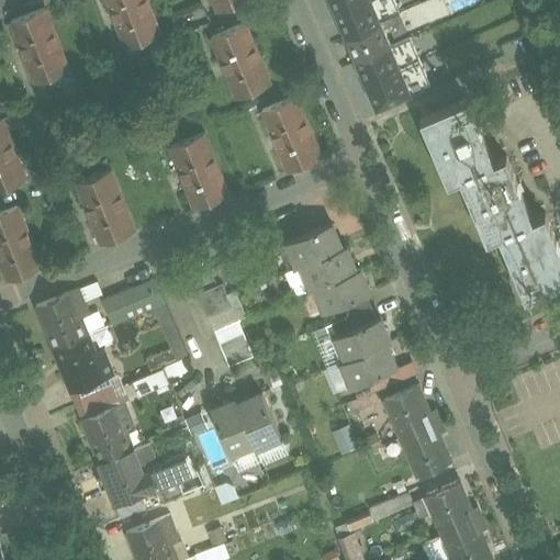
[(160,35),(146,0),(107,0),(125,48),(160,35)]
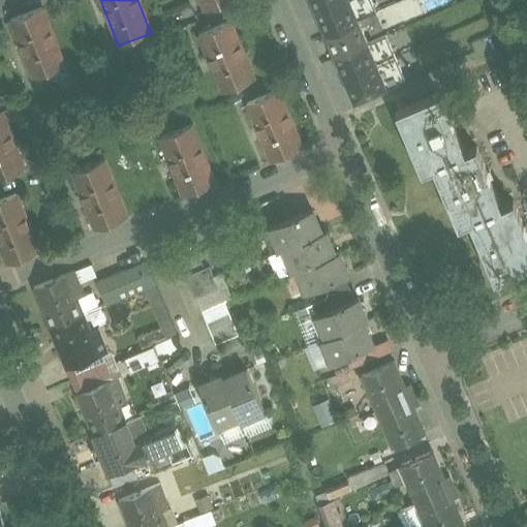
[(199,0),(205,10),(230,0),(199,0)]
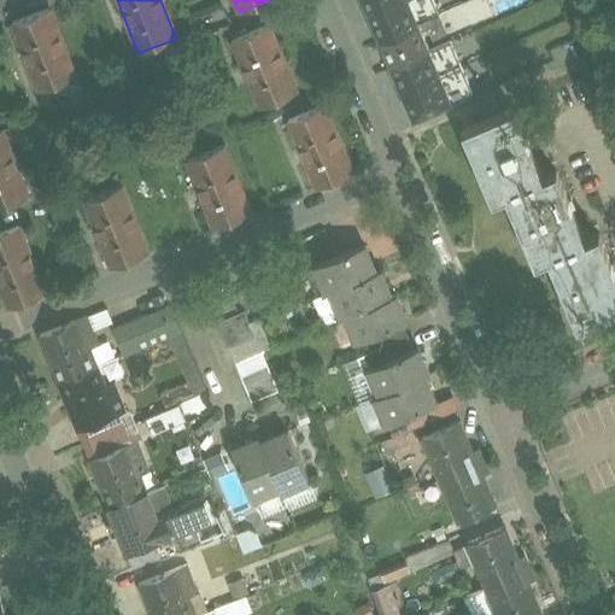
[(362,0),(369,16),(403,0),(362,0)]
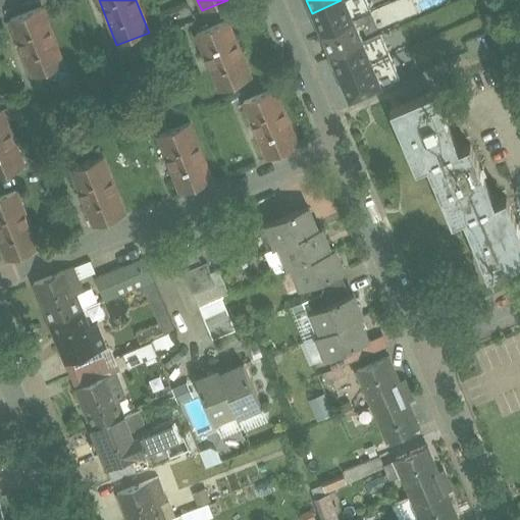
[(366,2),(354,7),(356,12),(351,15),(344,0),(341,0),(312,13),(321,35),(370,13),(366,2)]
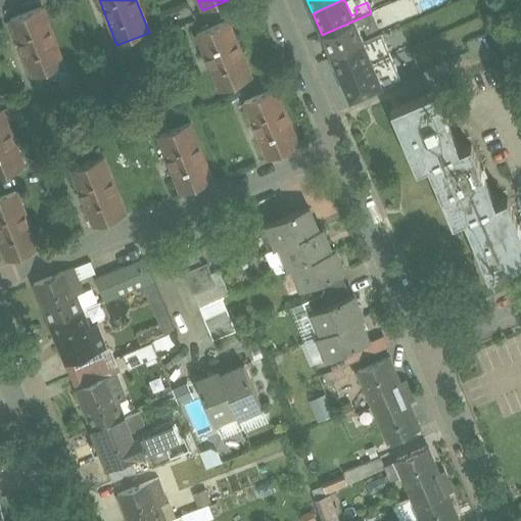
[(9,20),(32,79),(63,66),(41,8),(9,20)]
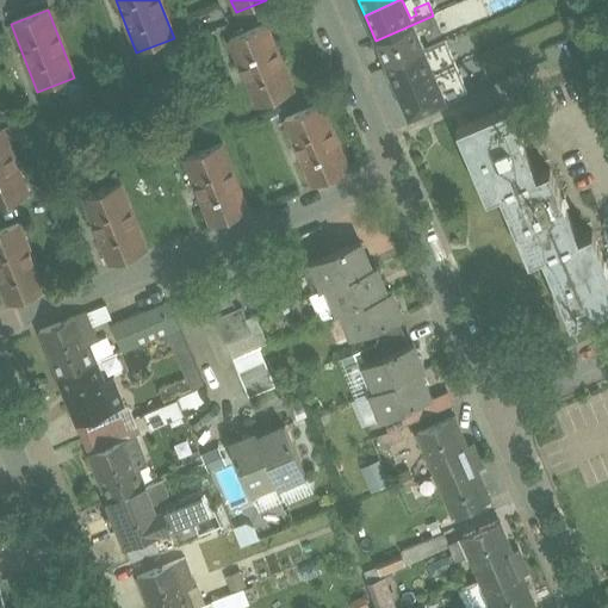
[(439,29),(433,16),(376,41),(386,66),(423,50),(415,31),(422,28),(425,35),(439,29)]
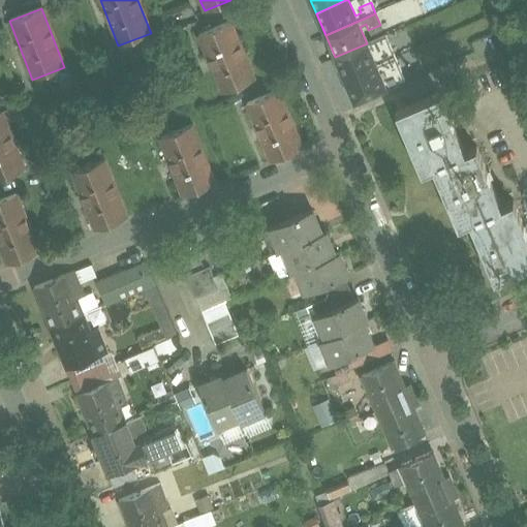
[(230,22),(198,35),(222,93),(254,79),(230,22)]
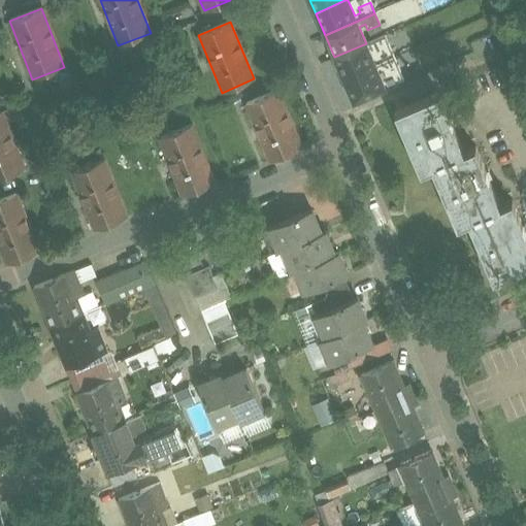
[(366,43),(334,57),(335,61),(333,62),(336,69),(338,68),(343,79),(375,65),(373,60),(366,43)]
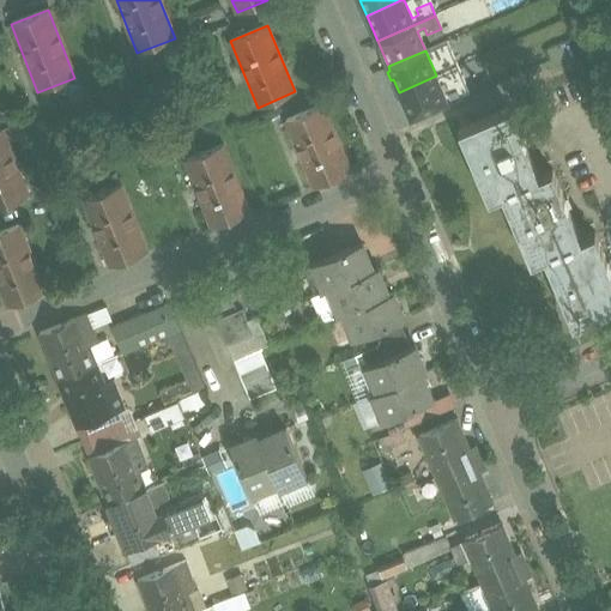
[(449,64),(434,70),(436,76),(452,70),(449,64)]
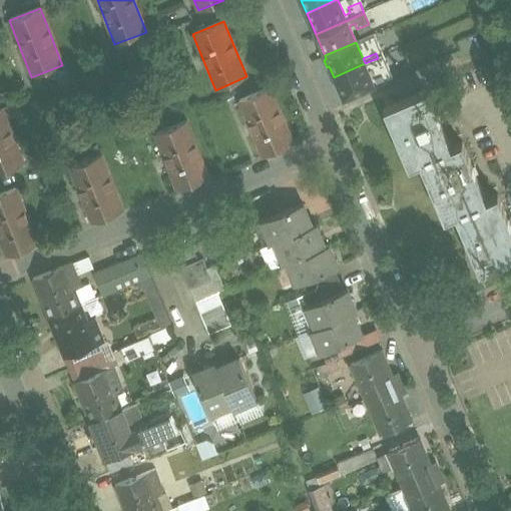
[(378,58),(365,63),(367,68),(380,62),(378,58)]
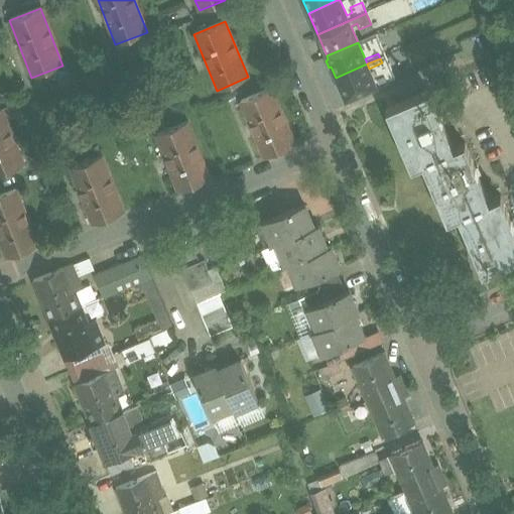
[(367,63),(336,78),(345,100),(377,86),(369,69),(367,63)]
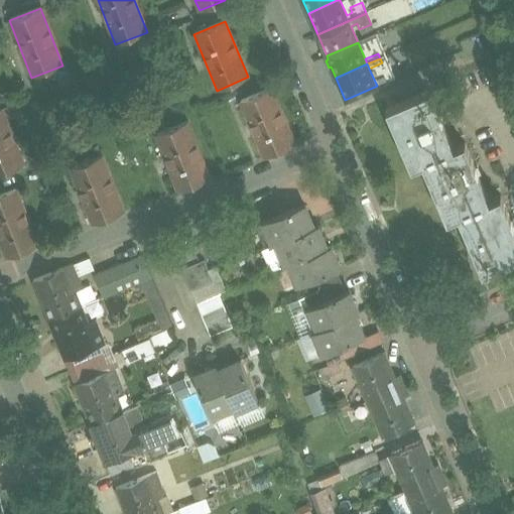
[(293,144),(270,89),(240,101),(263,156),(293,144)]
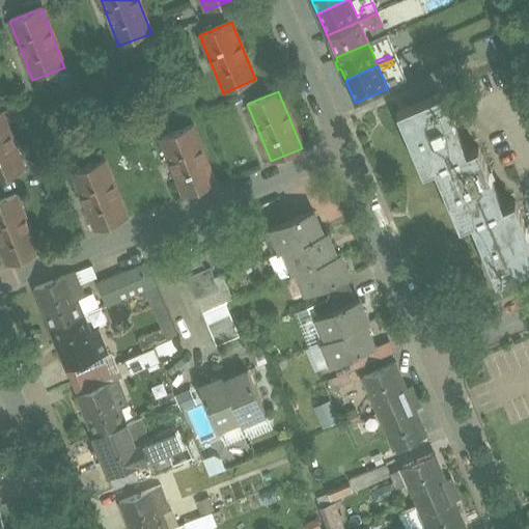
[(441,93),(397,112),(423,172),(435,167),(467,152),(441,93)]
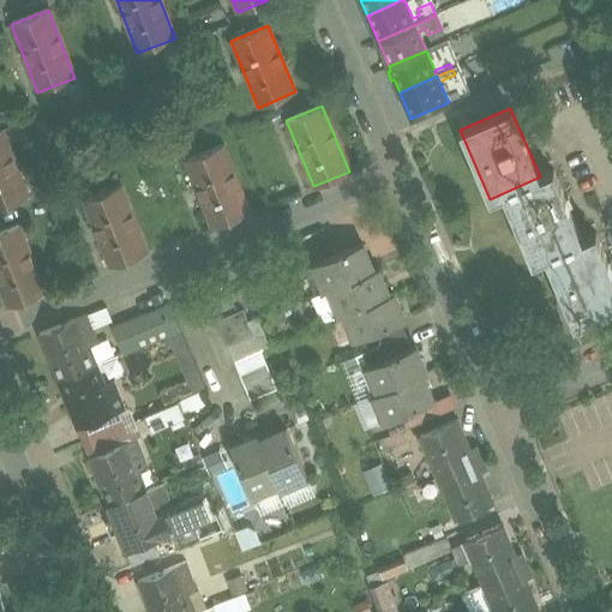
[(0,207),(28,197),(1,130),(0,130),(0,207)]
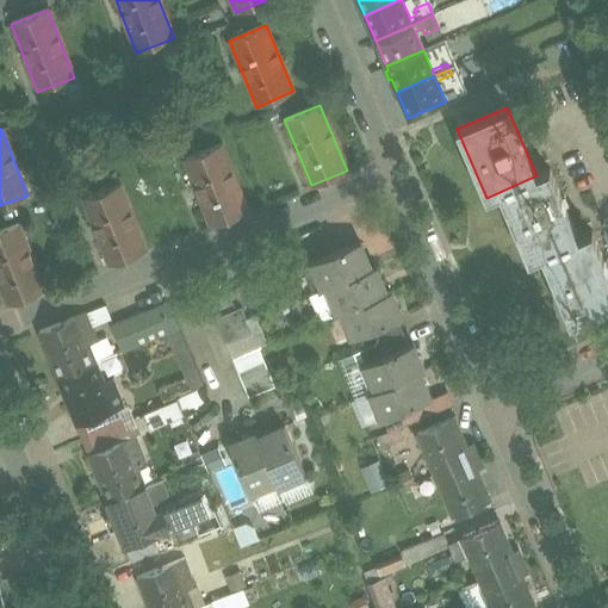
[(221,144),(184,159),(210,224),(247,210),(221,144)]
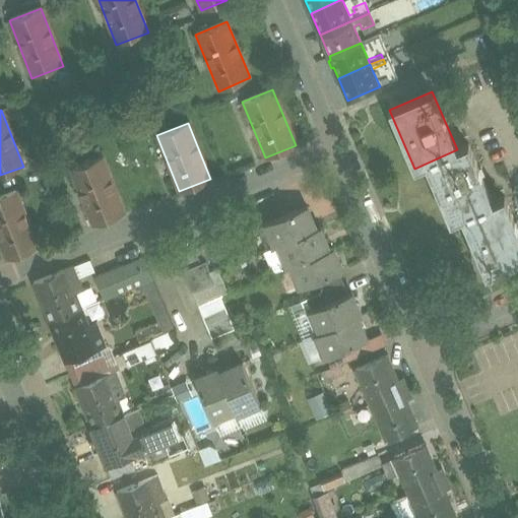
[(457,149),(426,164),(451,221),(462,216),(493,202),(467,144),(457,149)]
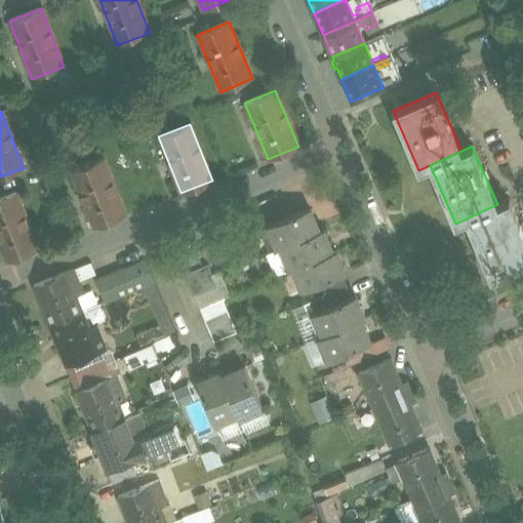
[(102,159),(71,170),(93,228),(125,215),(102,159)]
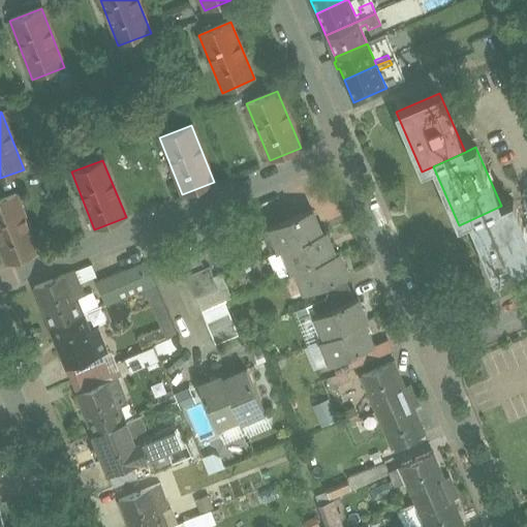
[(38,252),(17,197),(0,204),(0,248),(6,265),(38,252)]
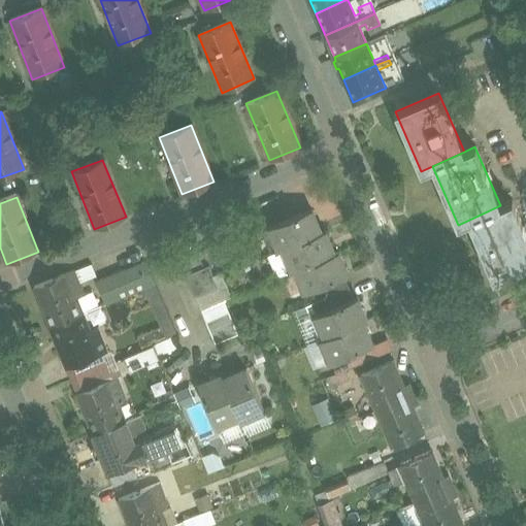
[(500,205),(469,220),(494,278),(525,265),(525,234),(512,201),(500,205)]
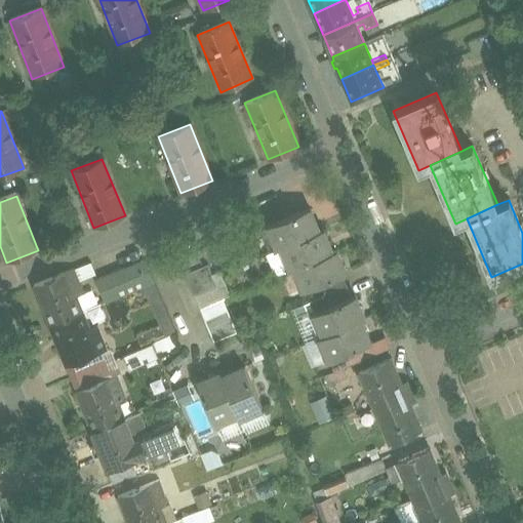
[(309,208),(266,227),(276,249),(280,247),(318,231),(309,208)]
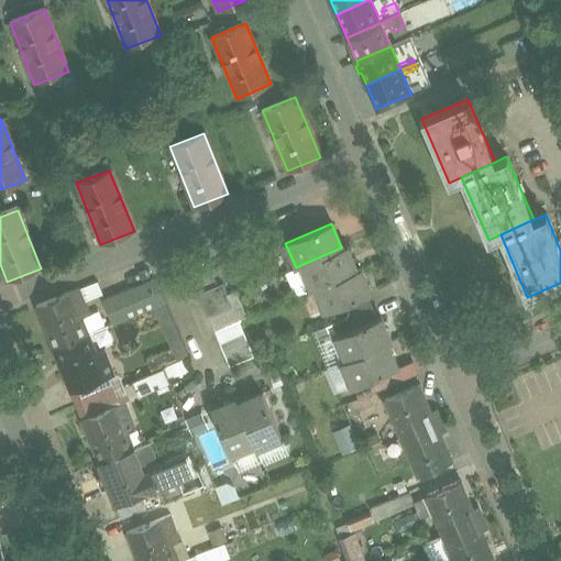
[(341,248),(300,265),(310,290),(315,288),(355,271),(345,246),(341,248)]
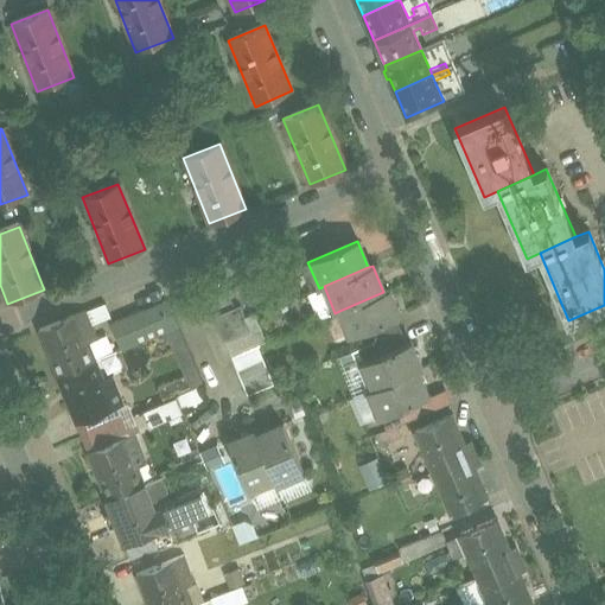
[(225,291),(202,300),(207,313),(231,304),(225,291)]
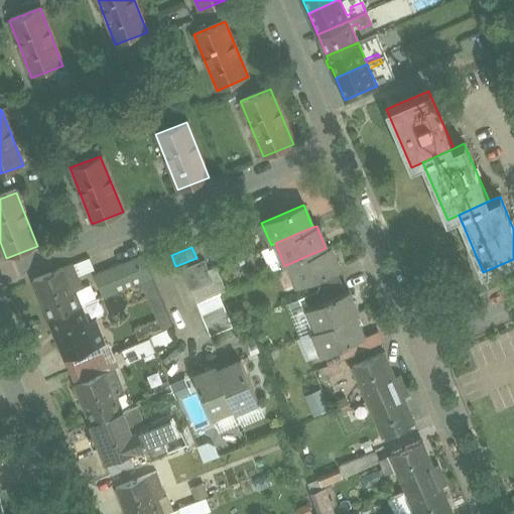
[(326,248),(288,264),(296,285),(312,279),(335,269),(338,268),(329,247),(326,248)]
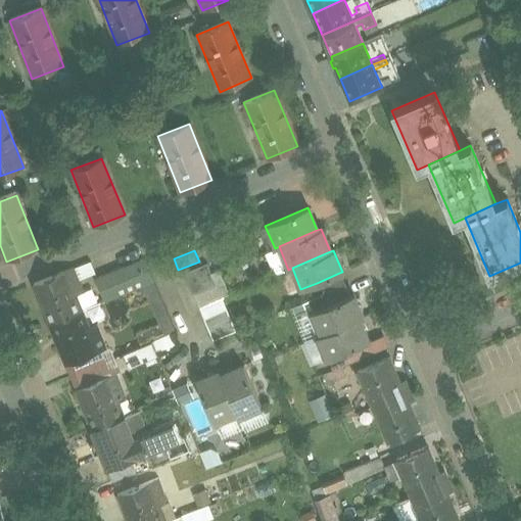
[(153,281),(144,261),(136,264),(144,285),(153,281)]
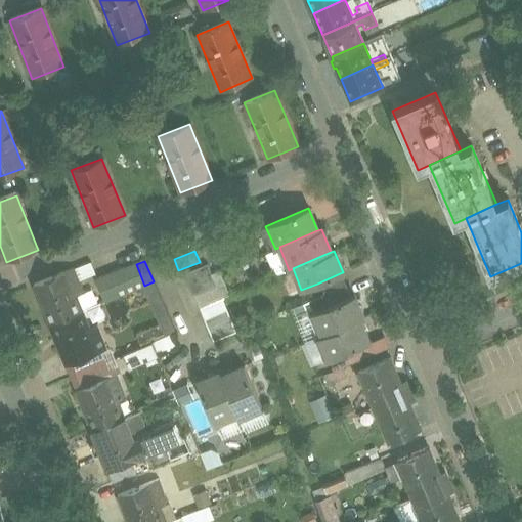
[(90,262),(33,285),(49,324),(82,312),(75,296),(82,294),(79,287),(80,286),(78,281),(94,274),(90,262)]
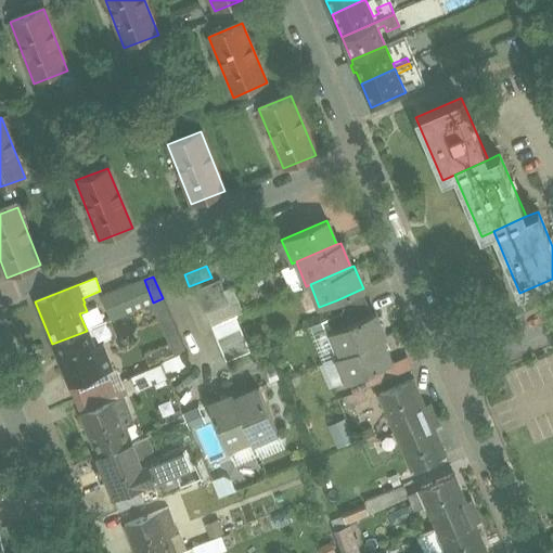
[(144,280),(102,296),(112,319),(153,303),(144,280)]
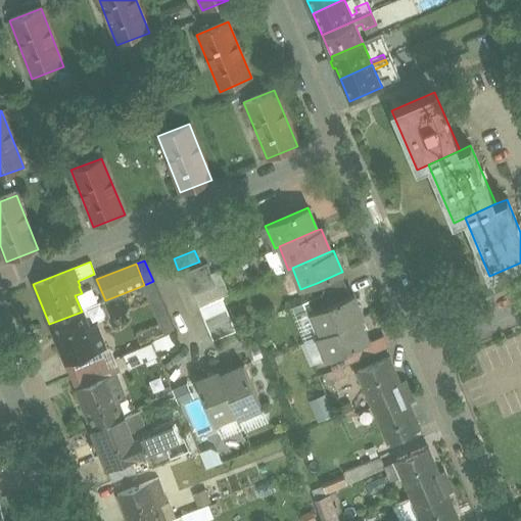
[(206,264),(184,274),(189,285),(211,275),(206,264)]
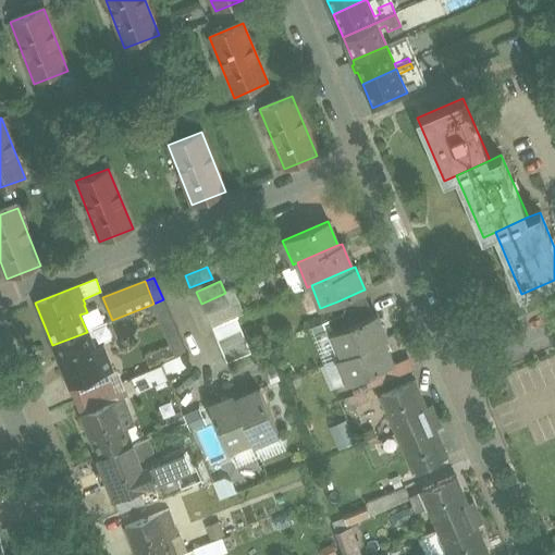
[(361,291),(337,301),(343,315),(367,304),(361,291)]
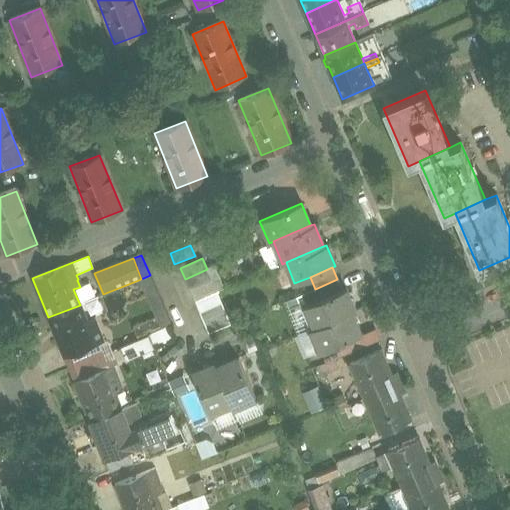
[(207,269),(185,279),(190,290),(212,280),(207,269)]
